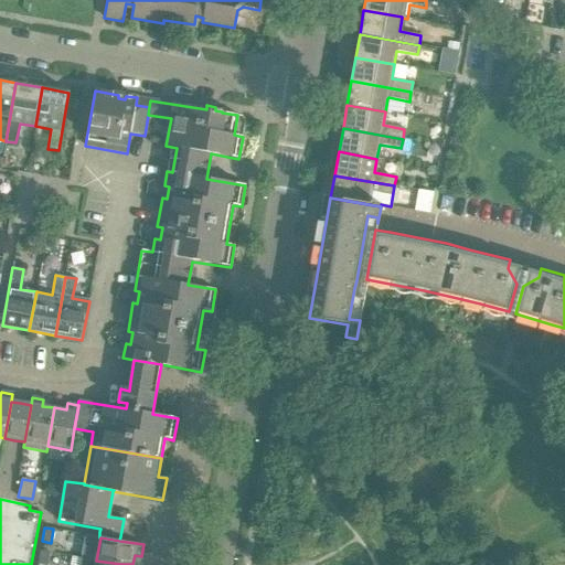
[(42,564),(46,564),(50,553),(40,551),(38,564),(42,564)]
